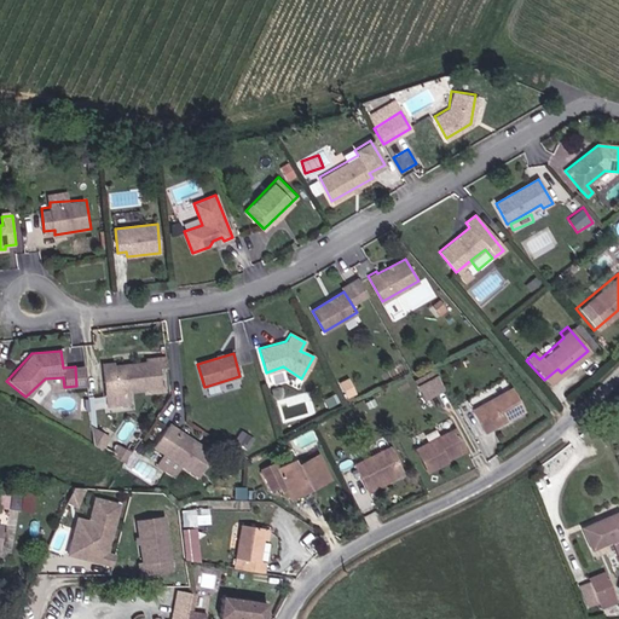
[(114,362),(102,363),(105,393),(105,392),(127,391),(149,388),(149,392),(158,391),(157,370),(156,358),(146,359),(146,362),(114,365),(114,362)]
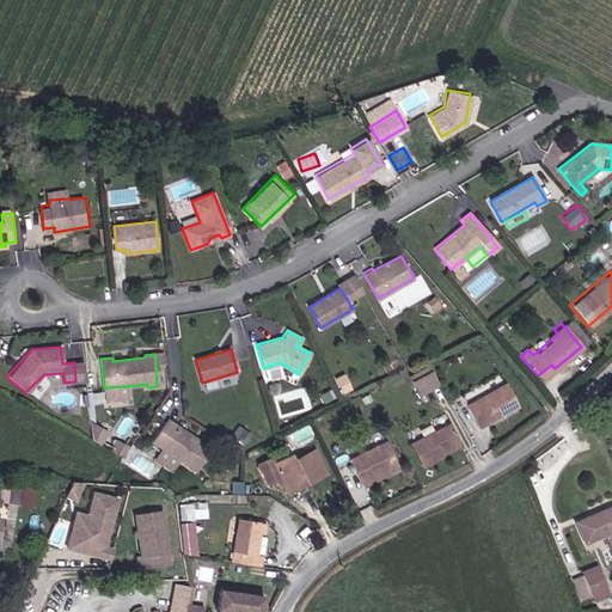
[(164,354),(154,354),(155,366),(165,365),(164,354)]
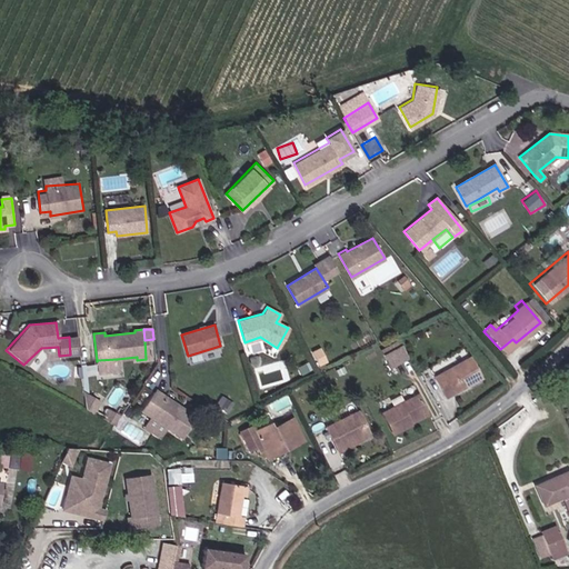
[(78,353),(76,337),(69,337),(70,355),(78,353)]
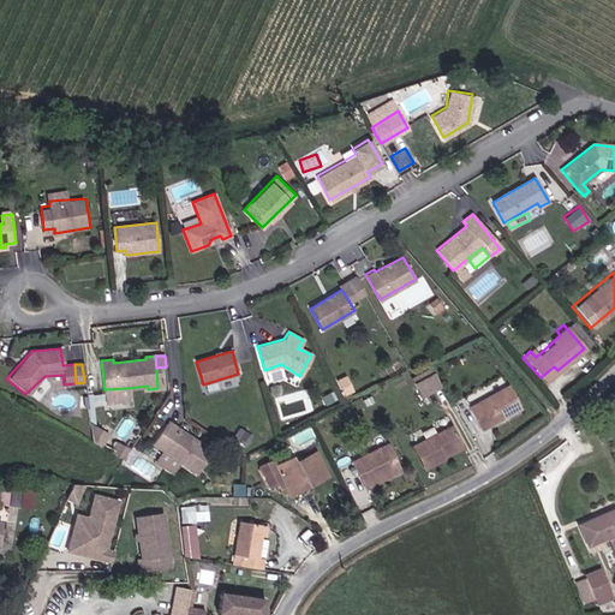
[(557,370),(554,366),(541,377),(544,382),(557,370)]
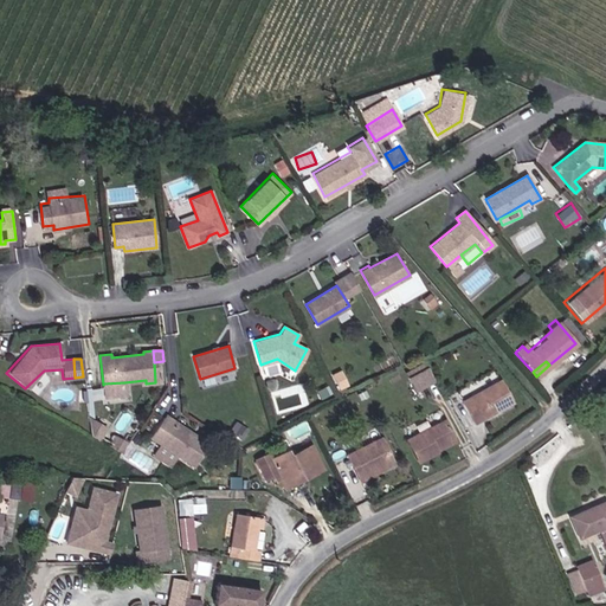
[(405,376),(412,389),(432,379),(425,366),(405,376)]
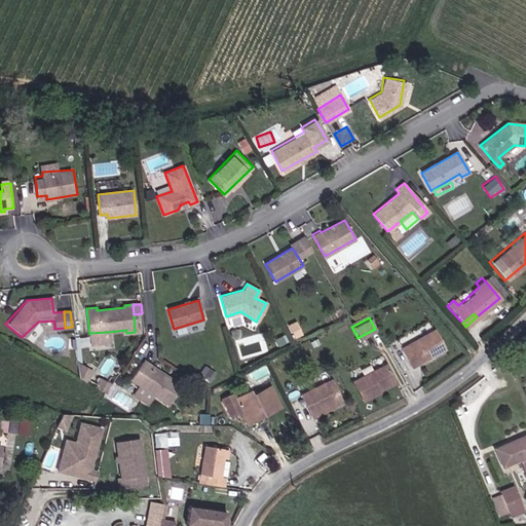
[(178,333),(200,328),(199,324),(177,329),(178,333)]
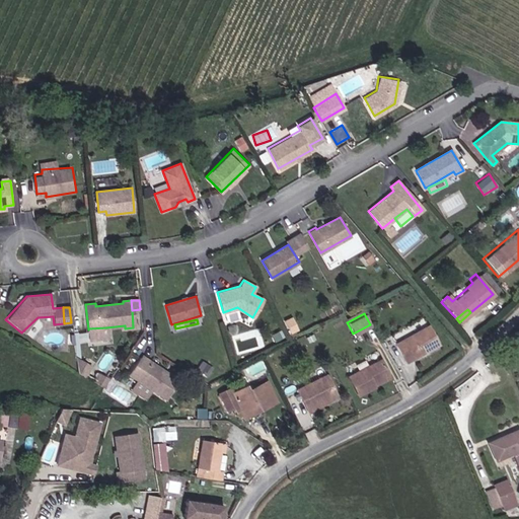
[(404,362),(437,344),(427,325),(394,344),(404,362)]
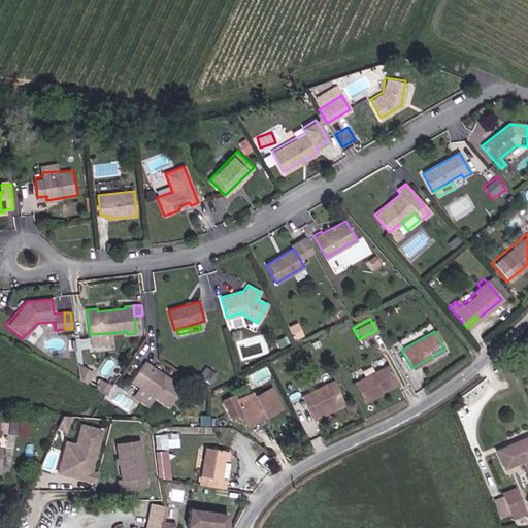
[(108,333),(90,334),(91,344),(109,343),(108,333)]
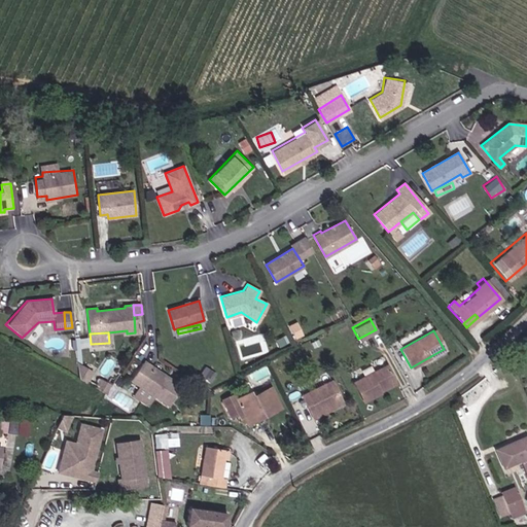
[(378,391),(376,388),(392,380),(384,363),(349,380),(359,400),(378,391)]
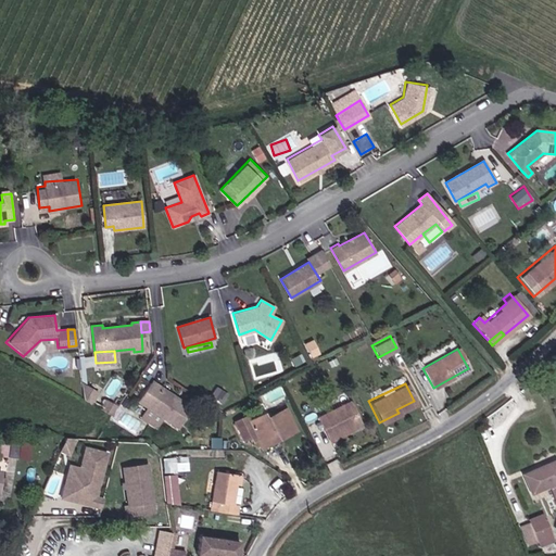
[(173,396),(171,399),(148,384),(137,403),(152,413),(167,422),(178,429),(191,407),(173,396)]
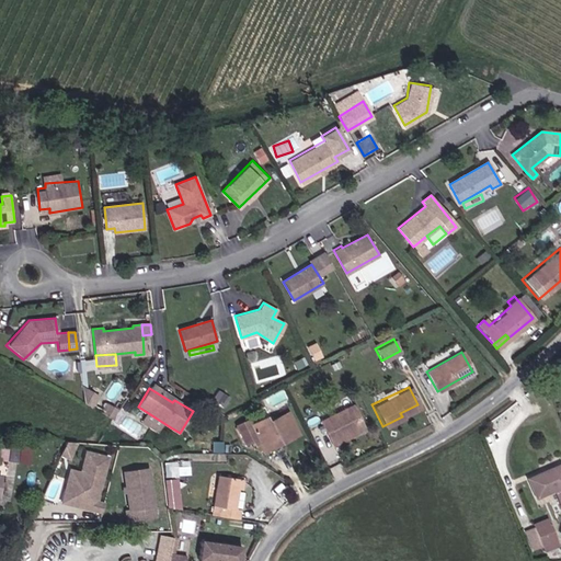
[(98,399),(92,396),(88,398),(83,398),(84,405),(92,410),(98,399)]
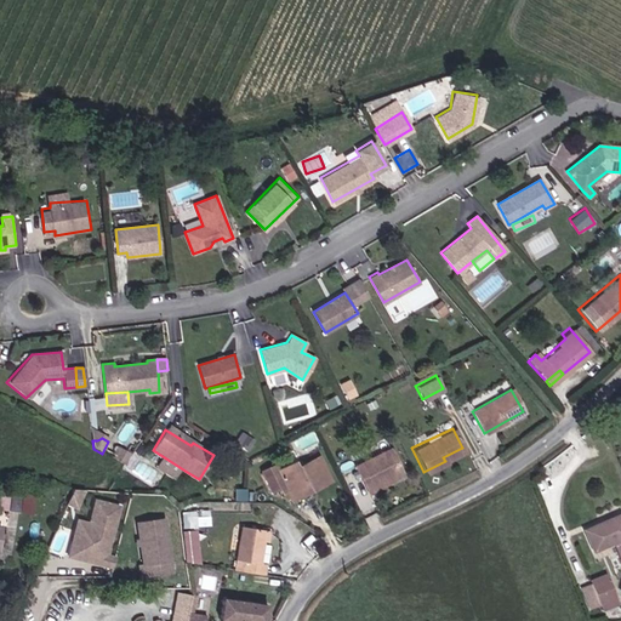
[(360,484),(362,486),(382,478),(380,473),(397,467),(387,446),(351,463),(347,455),(332,462),(348,490),(360,484)]
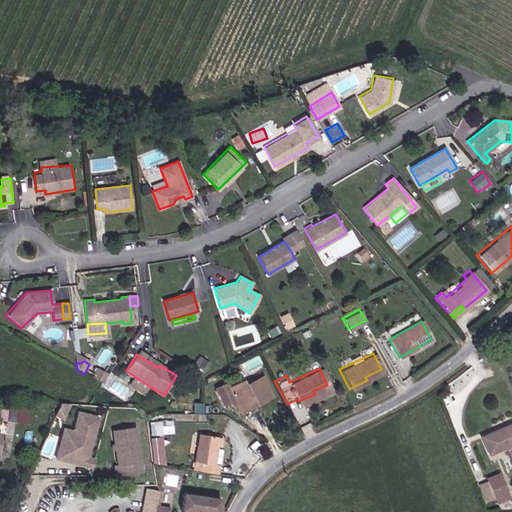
[(101,383),(105,376),(97,372),(93,378),(101,383)]
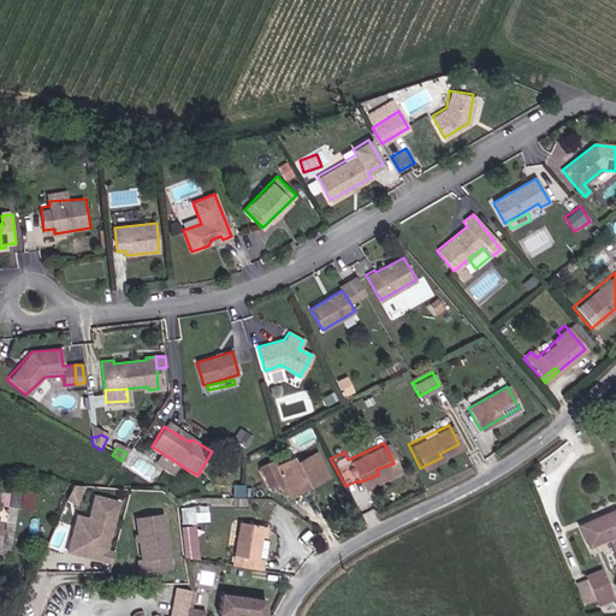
[(289,457),(273,465),(270,460),(259,465),(268,485),(274,483),(277,487),(283,485),(284,489),(302,480),(304,486),(325,475),(312,452),(291,462),(289,457)]
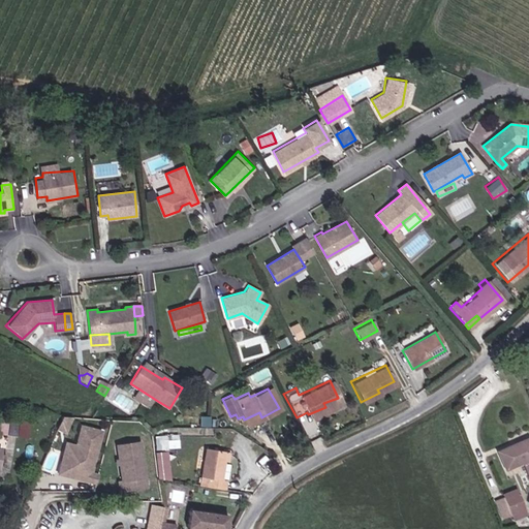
[(159,402),(145,393),(139,401),(154,410),(159,402)]
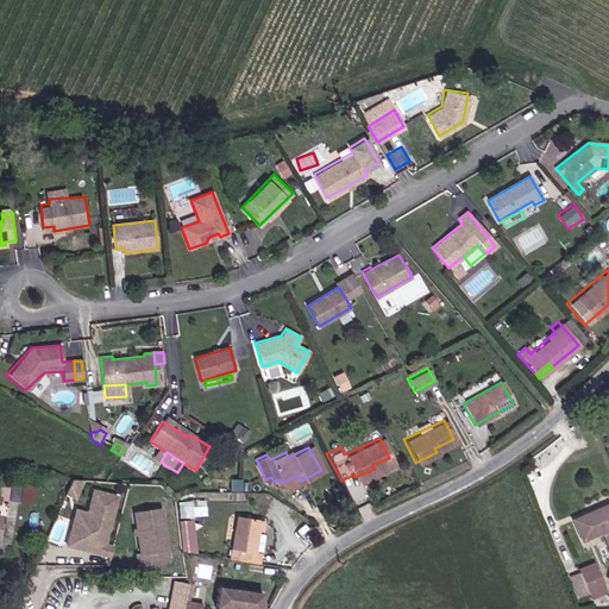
[(389,458),(372,464),(375,469),(376,472),(391,465),(389,458)]
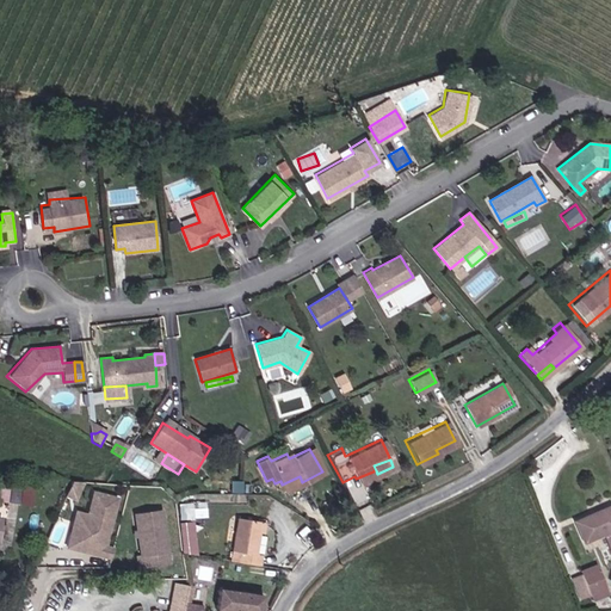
[(284,491),(302,482),(300,476),(282,485),(284,491)]
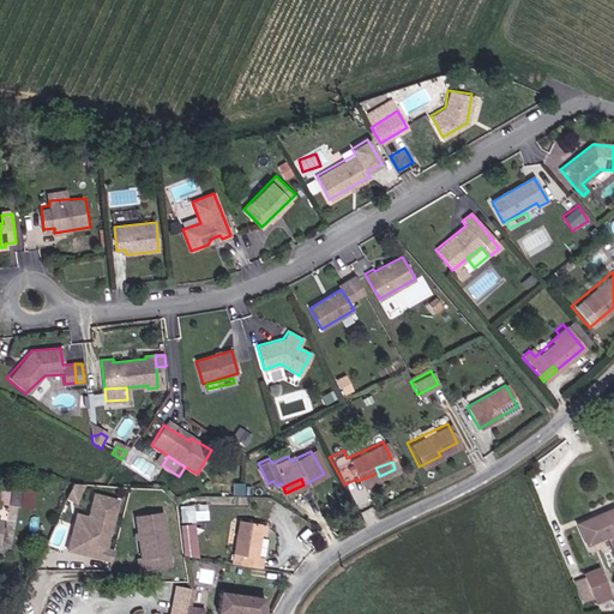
[(73,498),(80,480),(70,480),(64,494),(73,498)]
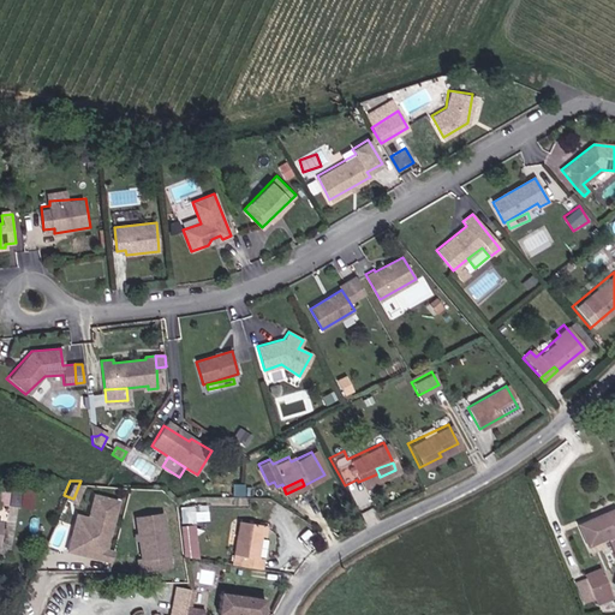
[(18,502),(21,487),(10,484),(7,500),(18,502)]
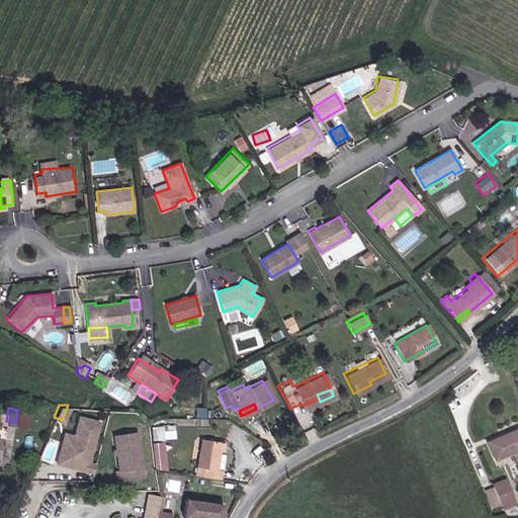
[(86,461),(96,421),(77,416),(72,435),(70,443),(60,441),(55,461),(71,465),(73,458),(86,461)]
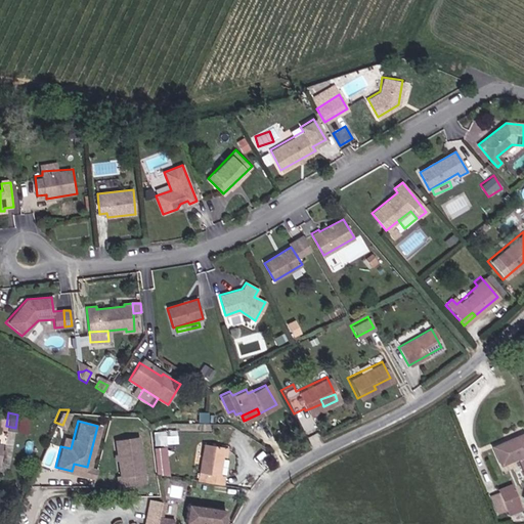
[(154,430),(154,445),(167,445),(166,430),(154,430)]
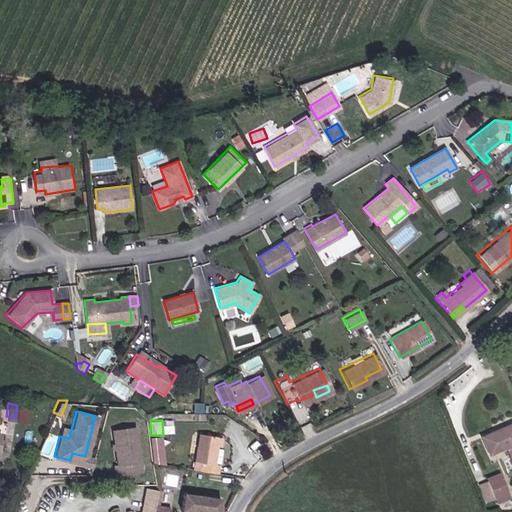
[(138,462),(136,426),(113,428),(116,463),(111,463),(112,472),(128,471),(127,463),(138,462)]
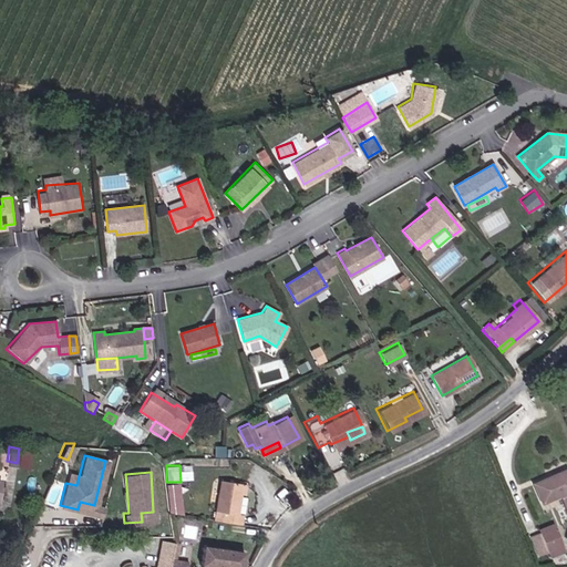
[(76,485),(79,476),(68,473),(65,483),(76,485)]
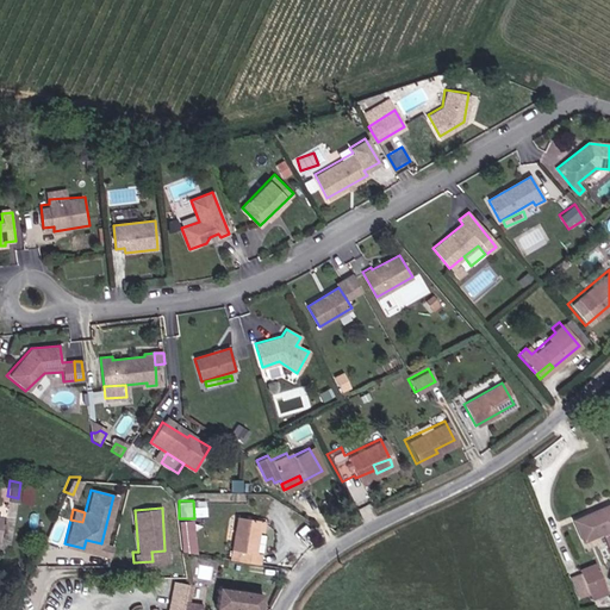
[(609,512),(609,511),(576,526),(585,545),(602,537),(609,555),(609,512)]
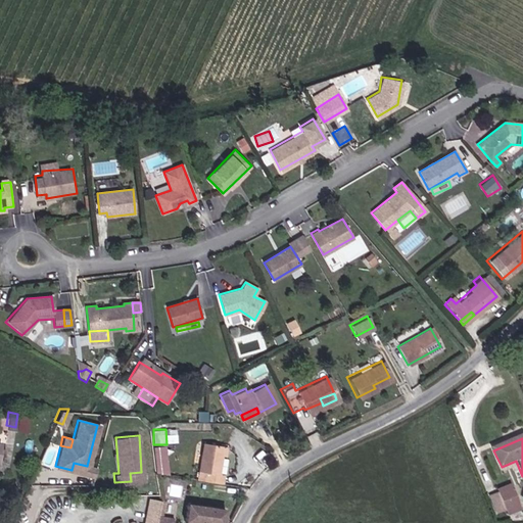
[(168,445),(154,445),(154,473),(168,473),(168,445)]
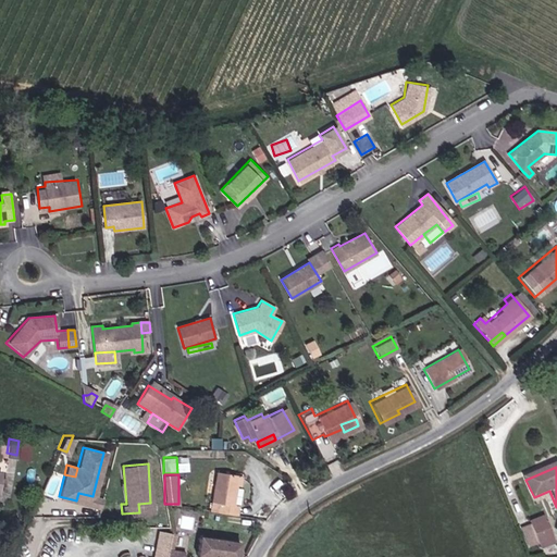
[(237,478),(215,474),(210,512),(238,517),(239,506),(235,505),(236,487),(237,478)]
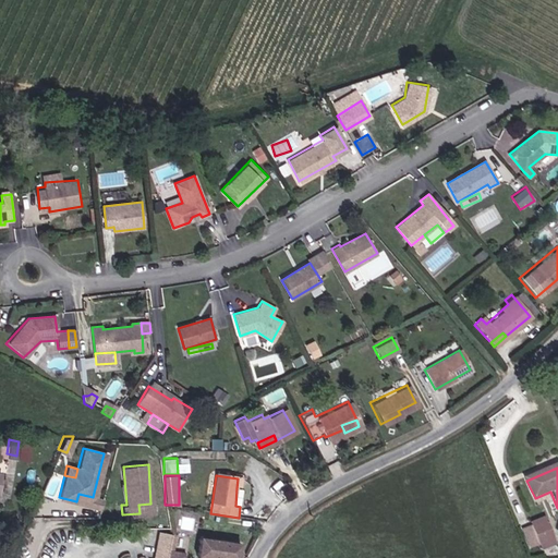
[(98,508),(100,499),(93,497),(79,494),(76,501),(98,508)]
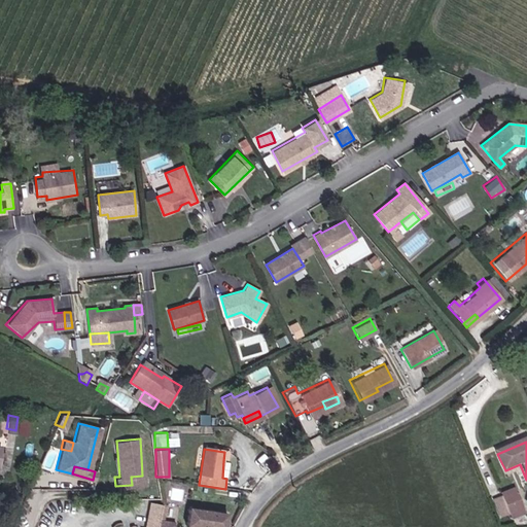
[(143,485),(142,476),(131,477),(132,485),(143,485)]
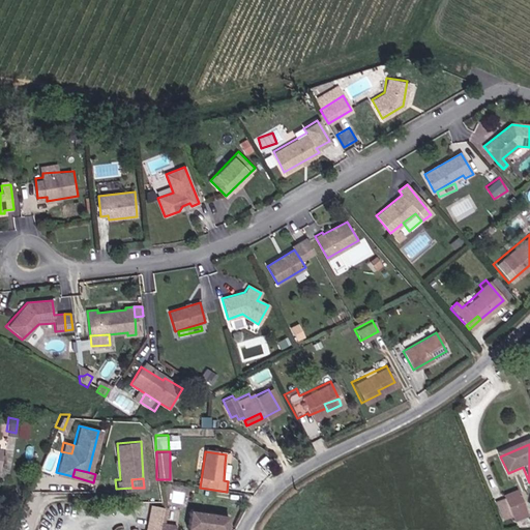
[(527,518),(518,497),(503,503),(510,522),(511,525),(527,518)]
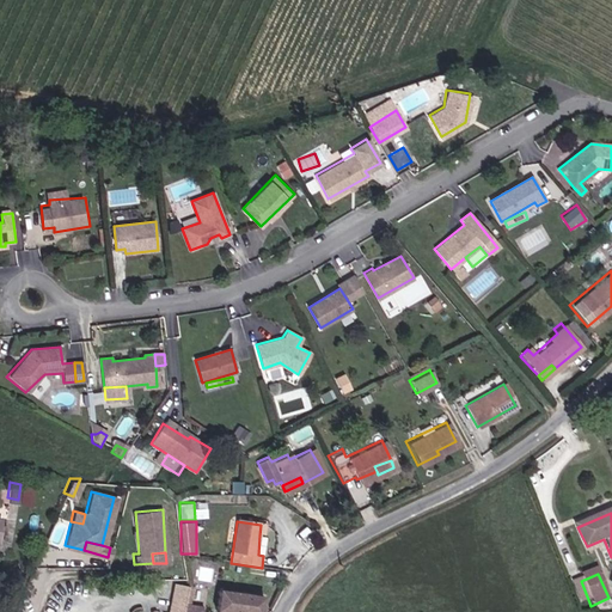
[(589,603),(581,581),(570,586),(580,606),(589,603)]
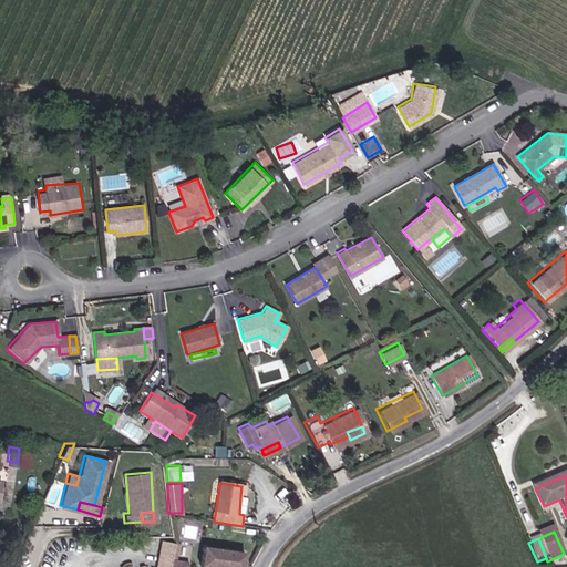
[(185,566),(167,564),(169,545),(157,544),(154,566),(185,566)]
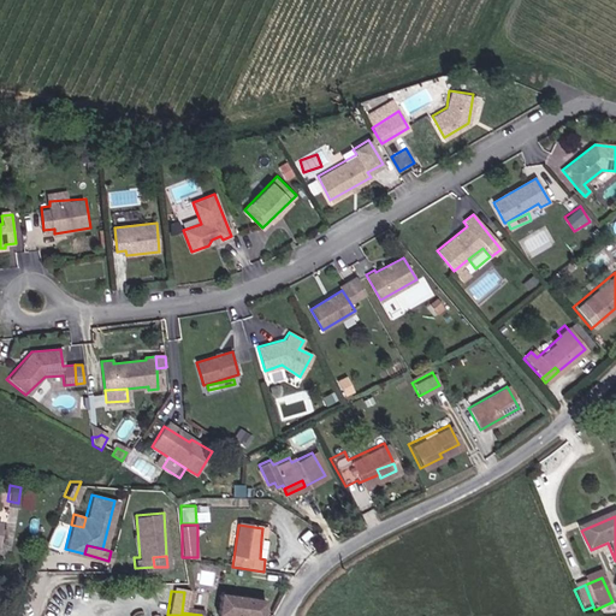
[(215,615),(260,615),(264,603),(219,597),(215,615)]
